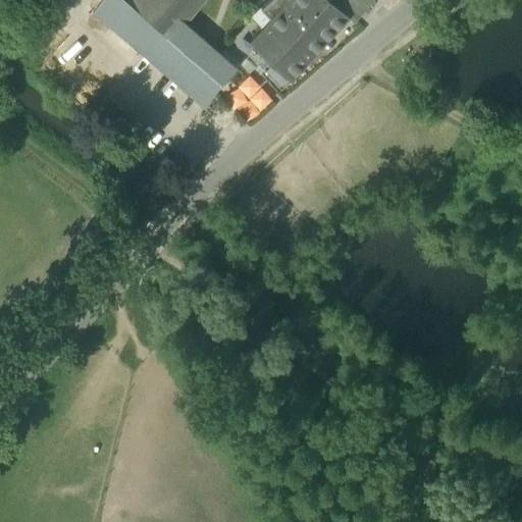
[(201,105),(221,85),(168,39),(138,12),(123,0),(100,0),(92,10),(201,105)]
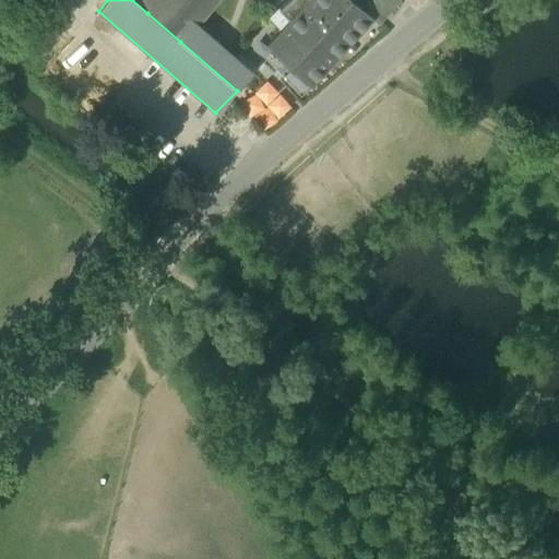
[(132,0),(147,13),(157,0),(132,0)]
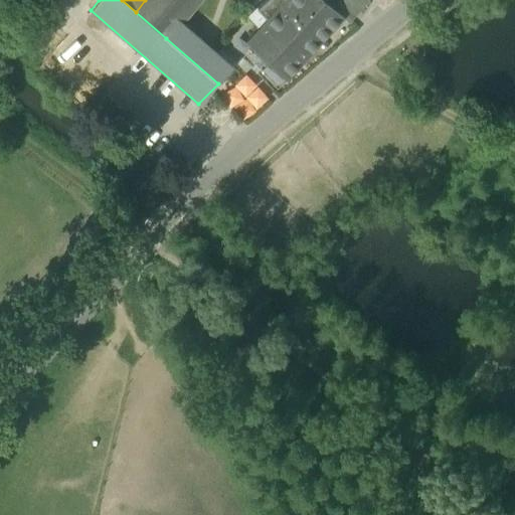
[(197,0),(145,0),(136,12),(166,38),(180,22),(197,0)]
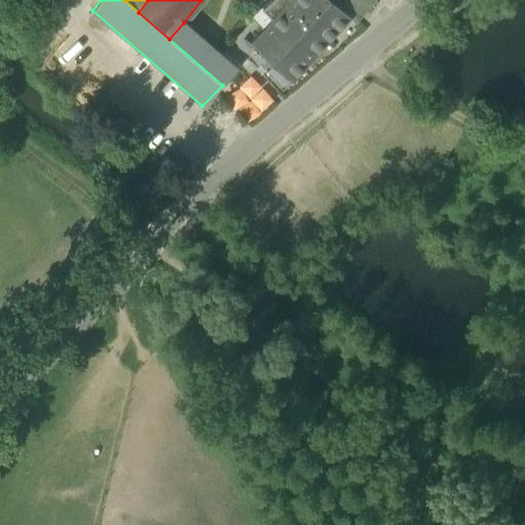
[(251,41),(292,79),(350,16),(356,22),(357,19),(335,0),(288,0),(272,18),(266,25),(251,41)]
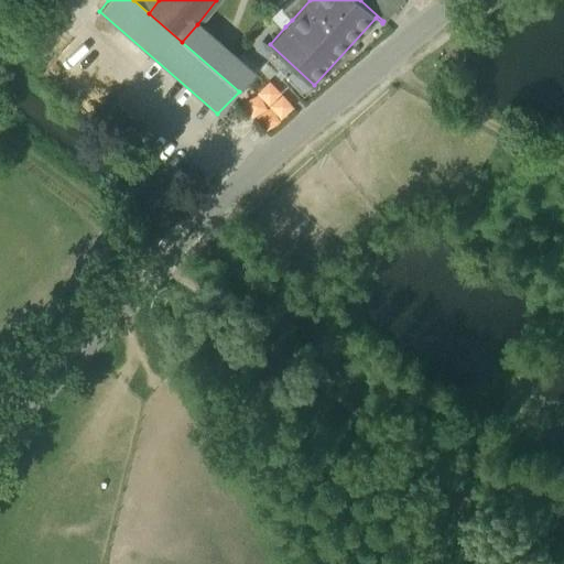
[(290,0),(281,8),(292,20),(310,0),(290,0)]
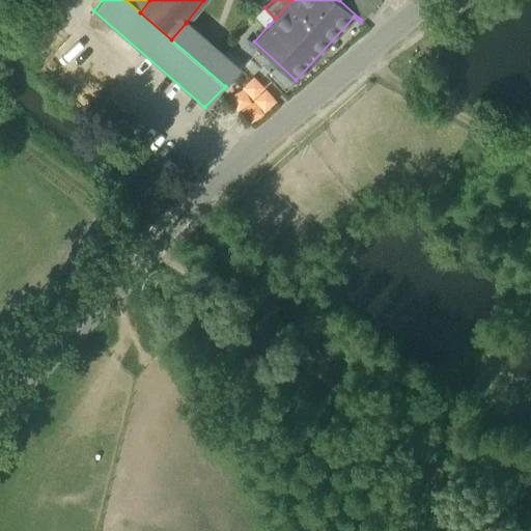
[(374,5),(373,5),(368,0),(339,0),(361,20),(374,5)]
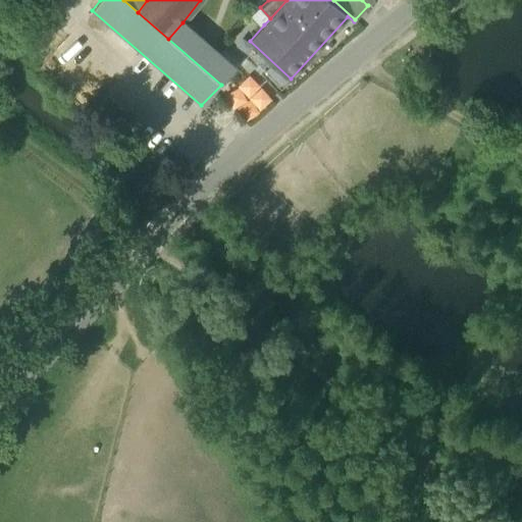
[(264,24),(270,18),(260,7),(254,13),(264,24)]
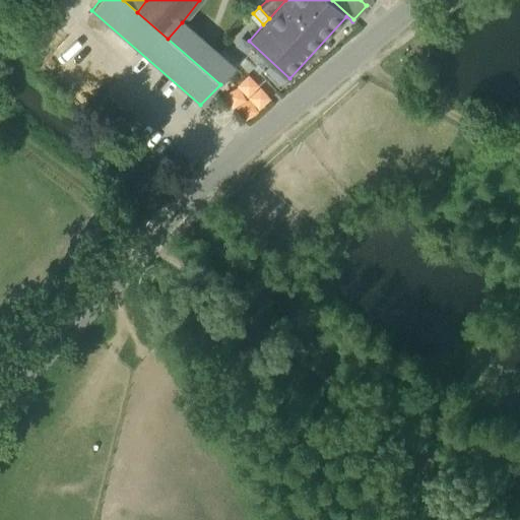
[(236,68),(182,22),(168,39),(220,84),(236,68)]
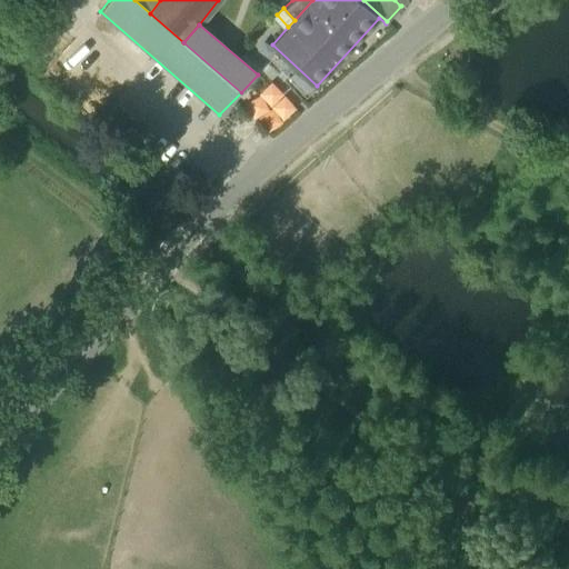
[(241,101),(262,131),(292,111),(271,80),(241,101)]
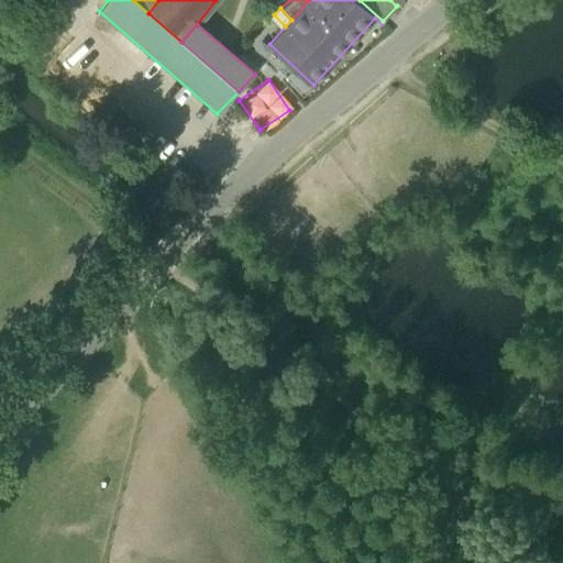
[(372,429),(366,424),(363,430),(368,434),(372,429)]
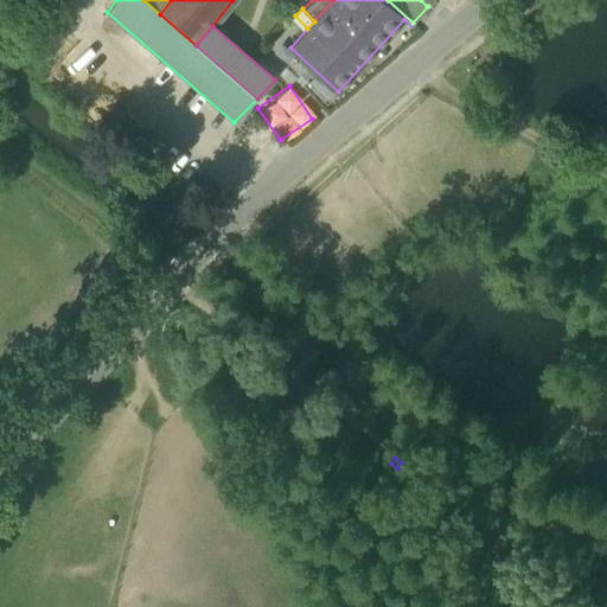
All buildings are outlined.
